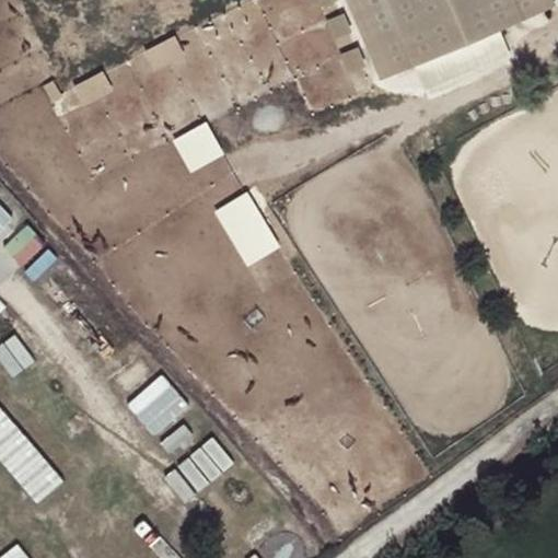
[(337,0),(373,85),(556,9),(551,0),(337,0)]
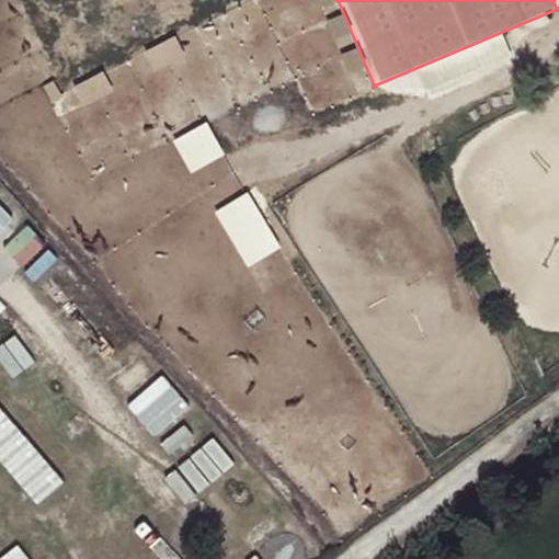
[(173,139),(190,171),(223,153),(206,122),(173,139)]
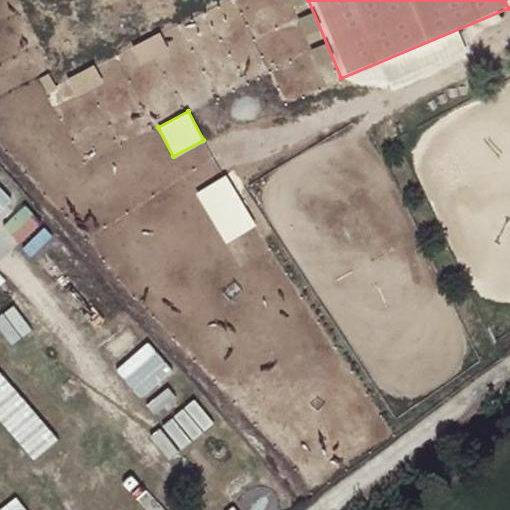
[(229,174),(197,188),(222,242),(253,228),(229,174)]
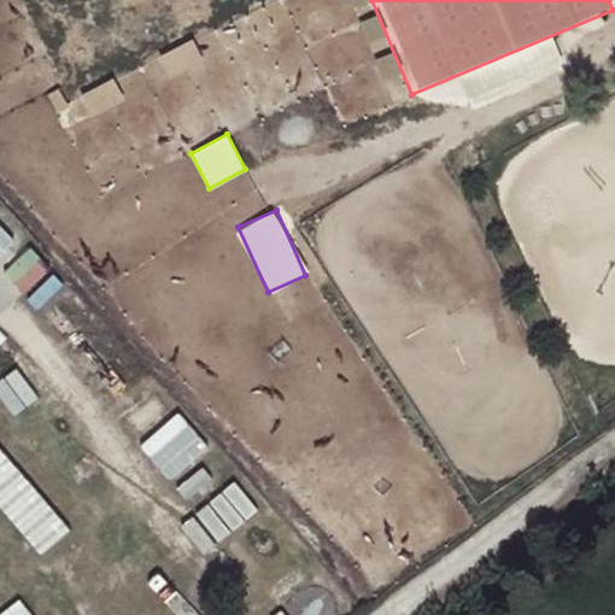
[(109,411),(170,480),(209,446),(147,376),(109,411)]
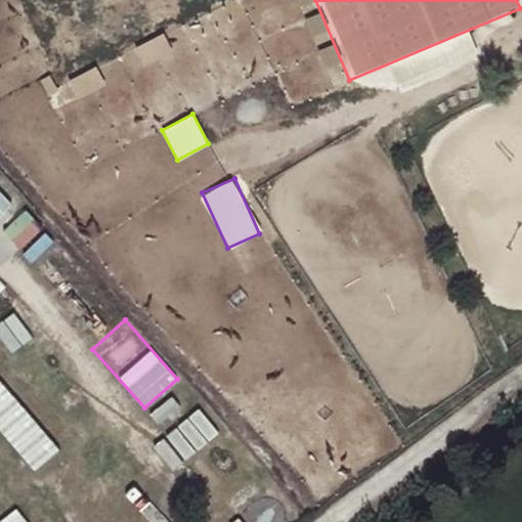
[(182,462),(216,429),(198,410),(165,443),(182,462)]
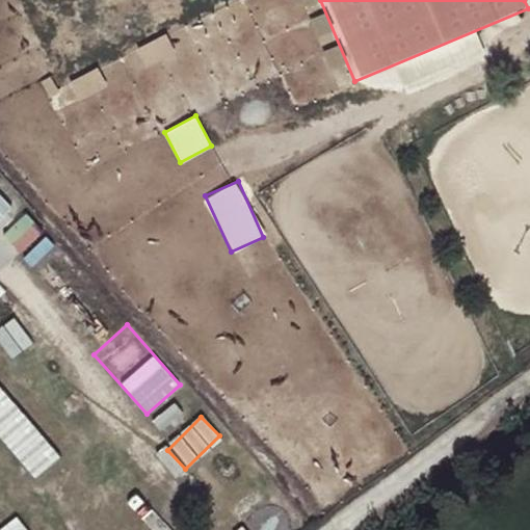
[(28,529),(17,517),(0,529),(28,529)]
